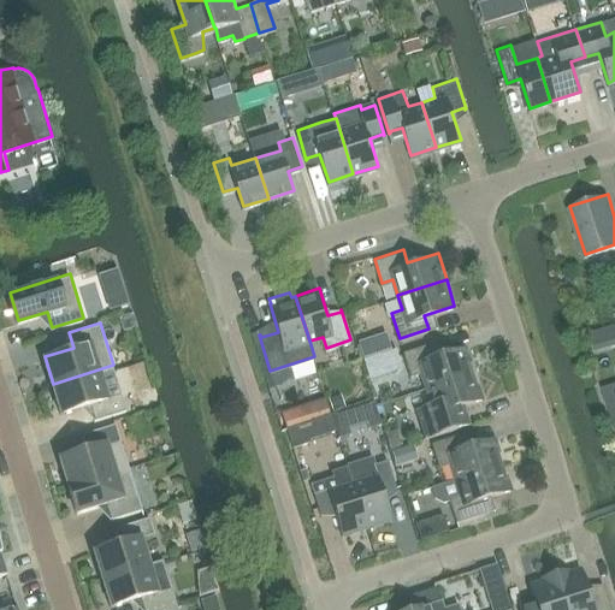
[(421,369),(426,385),(474,371),(466,344),(436,354),(432,341),(403,349),(411,373),(421,369)]
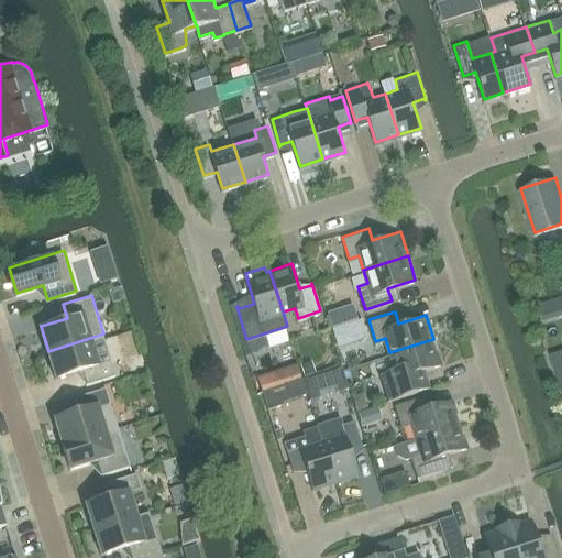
[(103,335),(103,334),(48,351),(56,376),(83,368),(87,382),(116,373),(111,359),(99,362),(91,339),(103,335)]
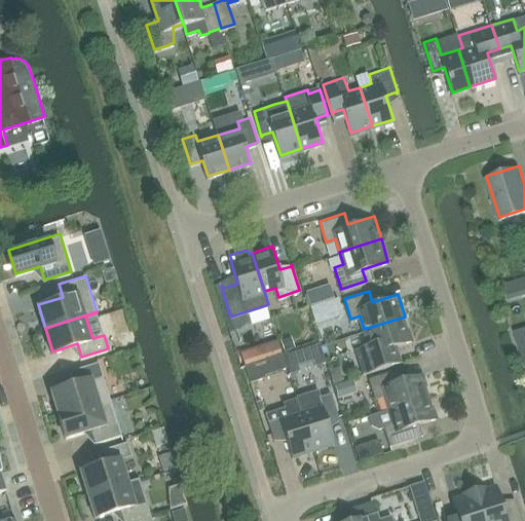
[(405,317),(364,329),(368,342),(355,346),(364,373),(403,361),(397,343),(412,338),(405,317)]
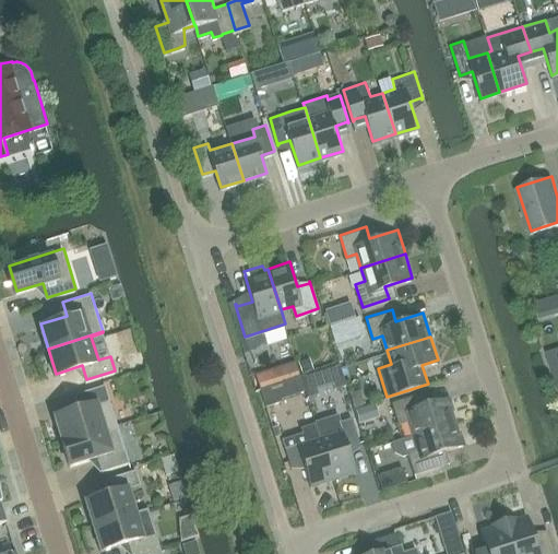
[(557,345),(546,350),(557,384),(557,345)]
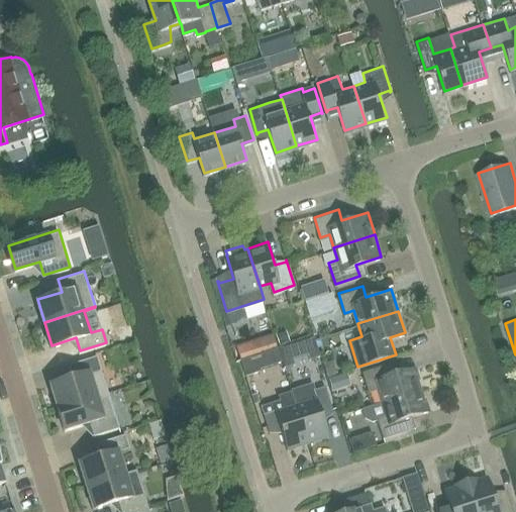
[(334,341),(348,340),(348,325),(333,326),(334,341)]
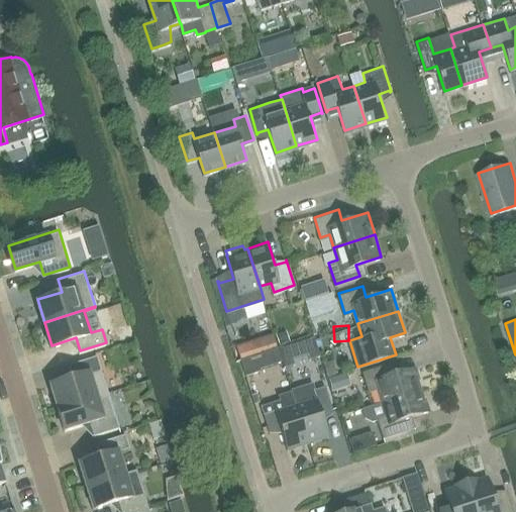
[(259,332),(238,336),(241,350),(262,346),(259,332)]
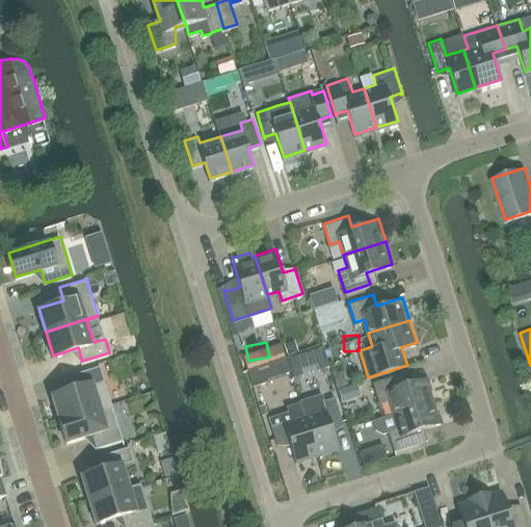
[(286,366),(282,353),(263,359),(268,372),(286,366)]
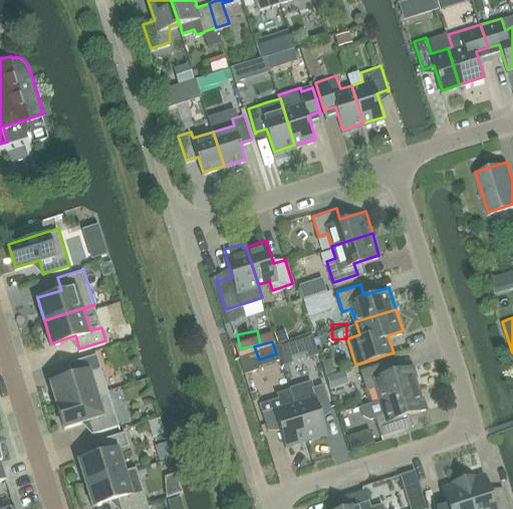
[(50,380),(57,404),(107,388),(96,351),(70,359),(74,373),(50,380)]
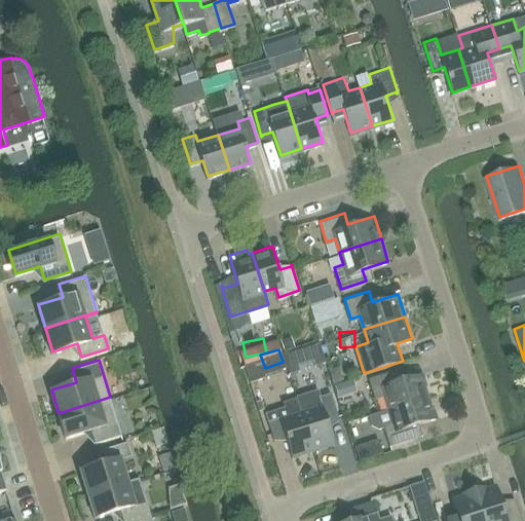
[(388,407),(429,394),(422,371),(397,379),(394,368),(368,375),(375,397),(384,394),(388,407)]
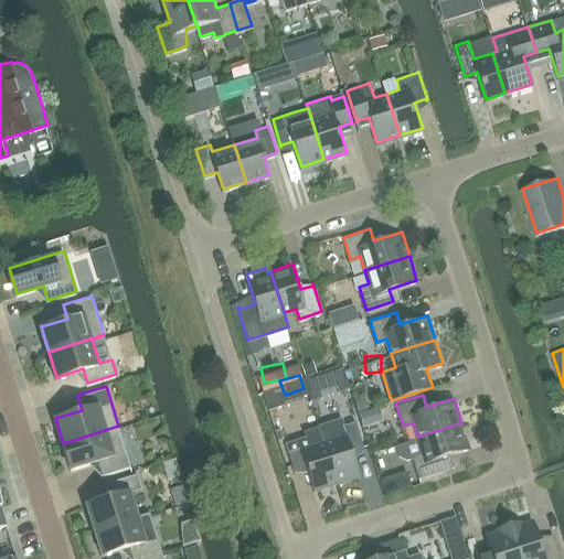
[(383,402),(362,409),(366,423),(387,417),(383,402)]
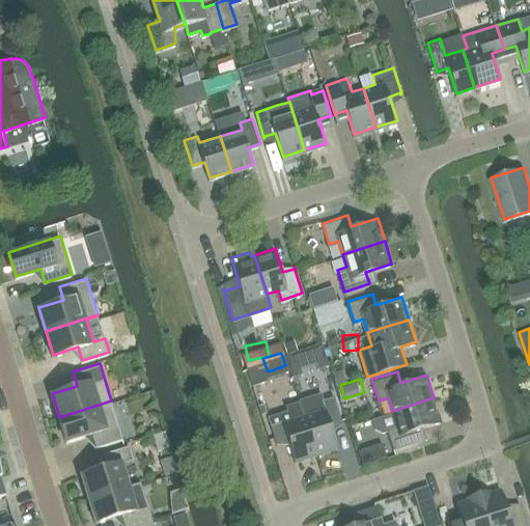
[(304,414),(316,452),(338,446),(330,422),(341,418),(342,419),(334,393),(324,396),(323,390),(300,397),(305,413),(304,414)]
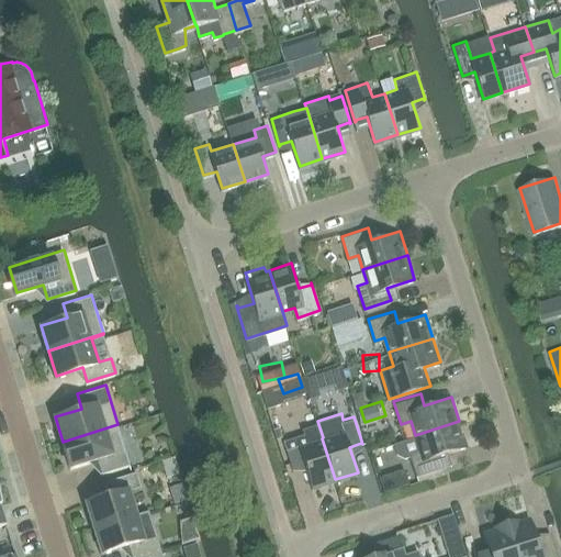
[(467,445),(459,421),(415,435),(394,442),(399,453),(406,456),(411,455),(416,475),(442,466),(439,453),(467,445)]
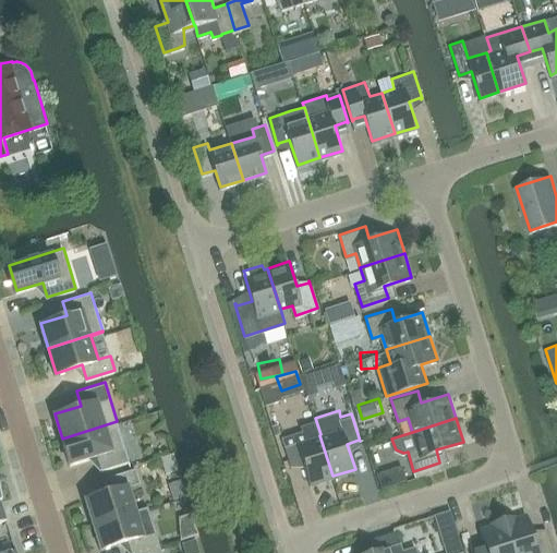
[(117,421),(62,439),(70,463),(96,455),(100,469),(129,460),(117,421)]
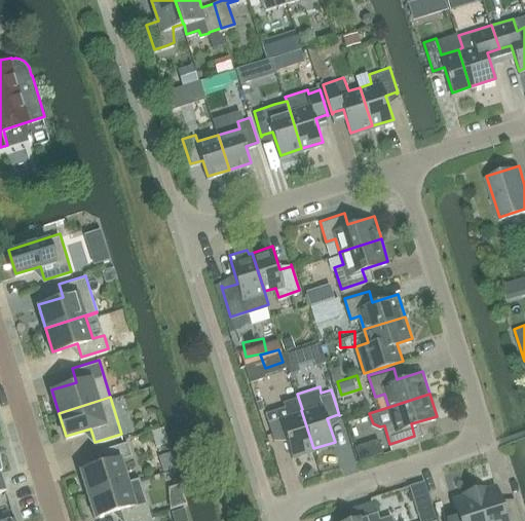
[(293,455),(313,448),(301,410),(290,413),(287,404),(265,411),(273,437),(274,436),(274,435),(285,432),(293,455)]
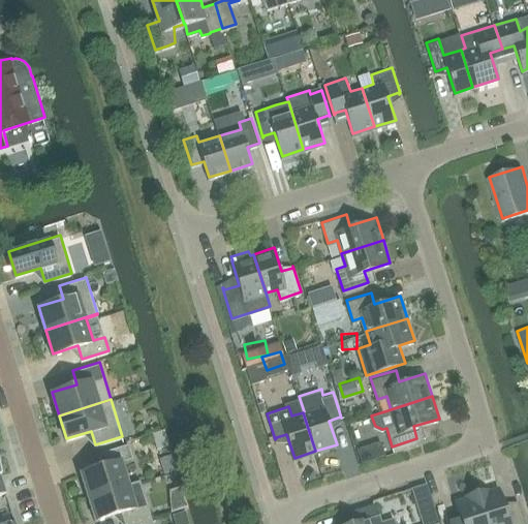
[(81,472),(88,496),(129,483),(122,460),(133,456),(128,442),(101,451),(105,464),(81,472)]
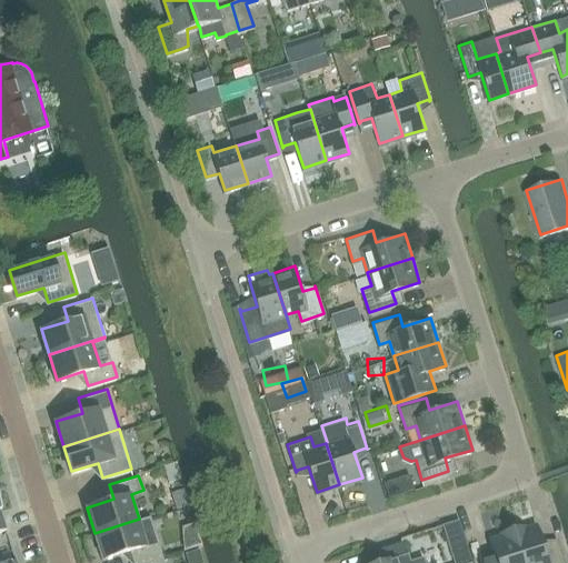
[(139,519),(95,533),(102,558),(129,549),(133,562),(135,562),(163,554),(159,540),(147,543),(139,519)]
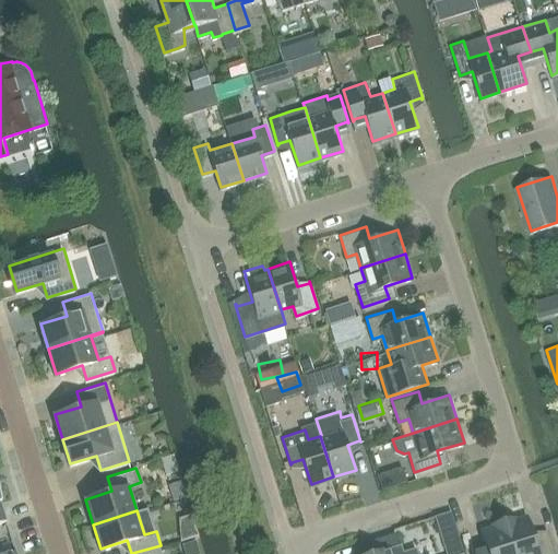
[(503,518),(514,553),(555,553),(548,528),(534,532),(529,514),(515,518),(514,515),(503,518)]
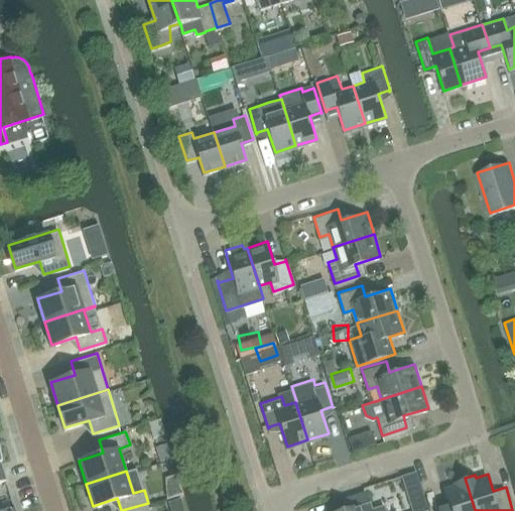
[(475,510),(465,478),(455,481),(456,484),(443,488),(449,505),(436,509),(436,510),(475,510)]
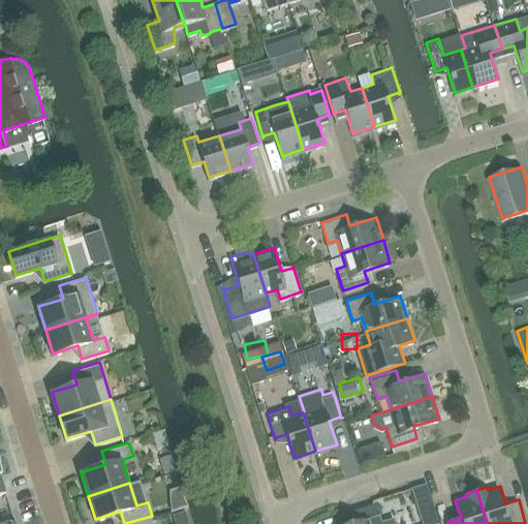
[(395,523),(393,518),(381,521),(375,501),(349,510),(349,511),(350,510),(353,521),(344,523),(395,523)]
